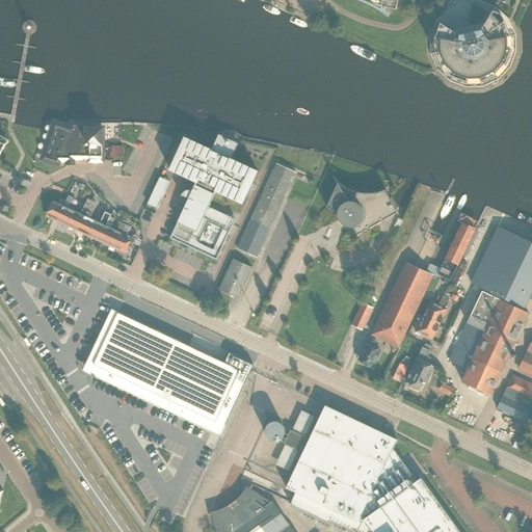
[(361,0),(368,3),(374,6),(380,9),(388,15),(389,8),(396,9),(398,0),(361,0)]
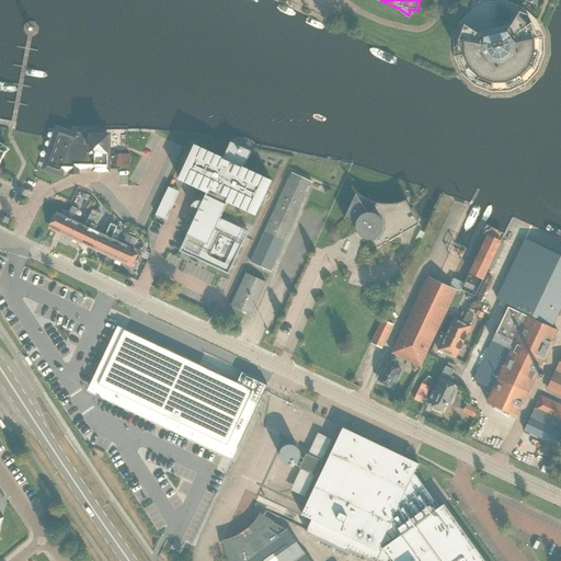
[(491,92),(508,92),(525,84),(538,71),(544,55),(544,36),(536,20),(523,8),(506,1),(488,1),(471,9),(459,22),(453,39),(454,57),(461,73),(474,86),(491,92)]
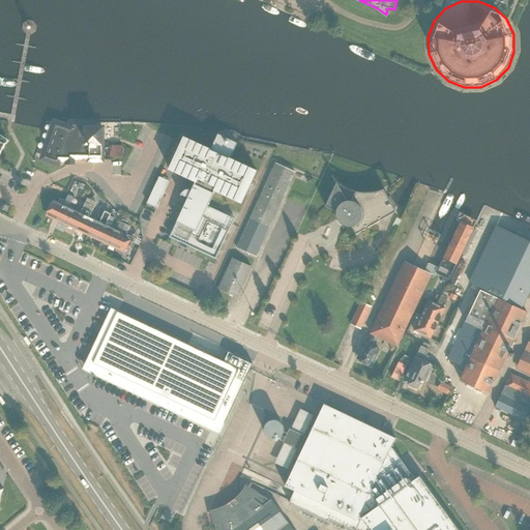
[(69,127),(54,122),(42,158),(58,164),(60,159),(67,159),(67,162),(72,162),(72,157),(89,157),(89,159),(101,160),(101,128),(88,127),(88,123),(70,122),(69,127)]
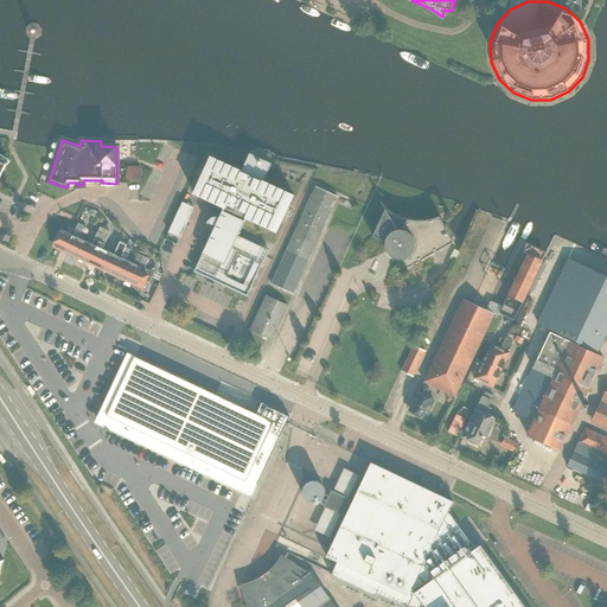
[(208,222),(206,224),(208,224),(208,223),(215,227),(196,269),(198,270),(246,292),(248,294),(268,250),(237,236),(246,218),(276,232),(294,196),(263,181),(270,167),(248,157),(241,172),(210,158),(208,163),(206,161),(203,167),(205,168),(193,193),(224,208),(219,218),(218,217),(216,217),(215,217),(213,217),(211,218),(210,219),(209,221),(208,222)]
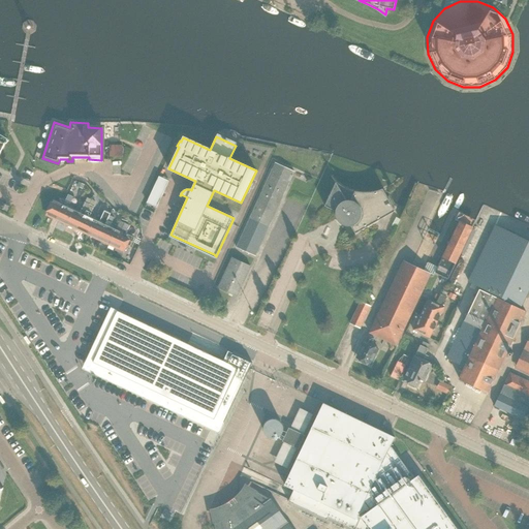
[(109,157),(122,157),(122,145),(109,145),(109,157)]
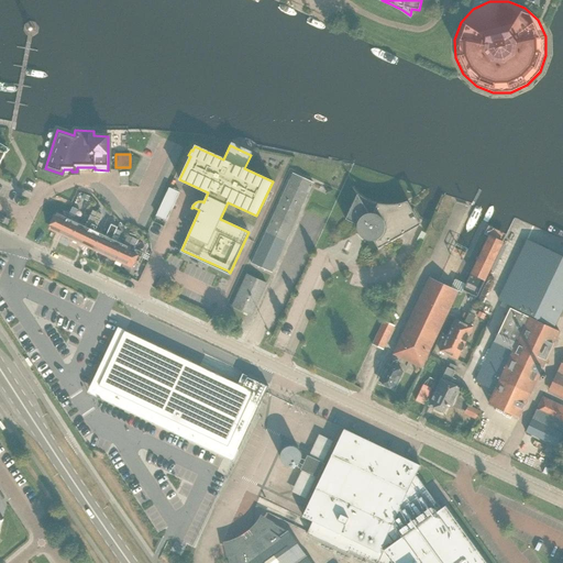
[(251,263),(272,273),(313,183),(293,173),(251,263)]
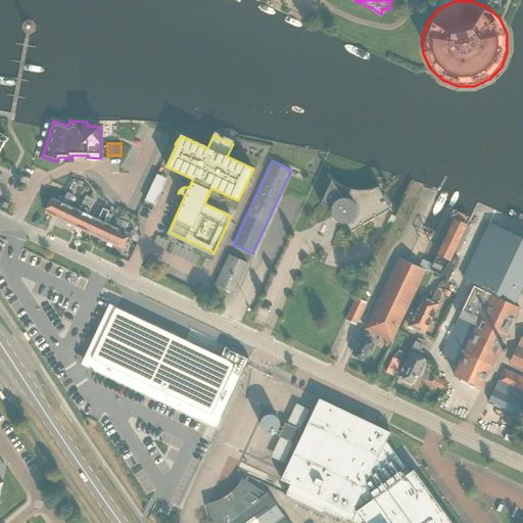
[(154,204),(167,179),(157,175),(145,200),(154,204)]
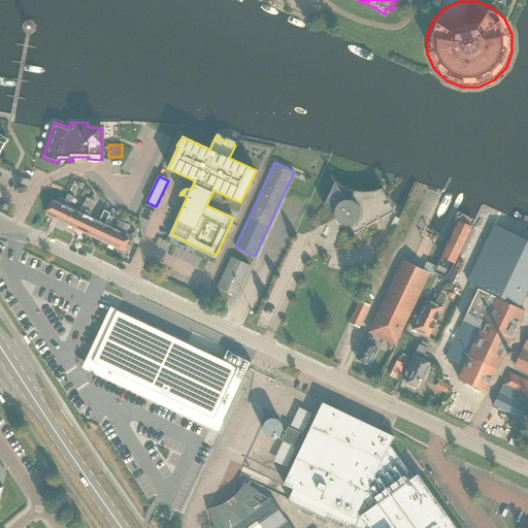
[(345,200),(335,183),(324,205),(338,212),(338,213),(338,215),(338,216),(339,217),(339,218),(340,219),(341,220),(342,221),(343,221),(344,222),(345,222),(347,223),(348,223),(349,223),(355,233),(387,215),(388,218),(393,215),(392,211),(394,210),(383,190),(383,189),(380,190),(376,191),(373,191),(372,192),(369,192),(366,192),(364,192),(361,192),(358,192),(355,191),(354,191),(354,192),(350,200),(345,200)]
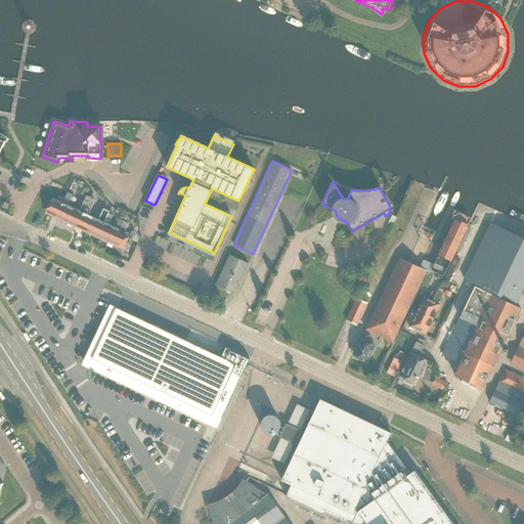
[(55,218),(68,193),(62,191),(58,201),(52,198),(45,213),(55,218)]
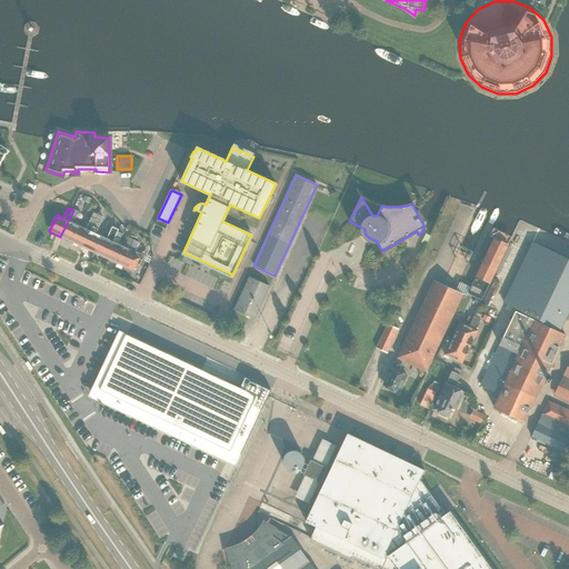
[(78,211),(73,209),(73,210),(60,237),(72,242),(80,226),(73,222),(78,211)]
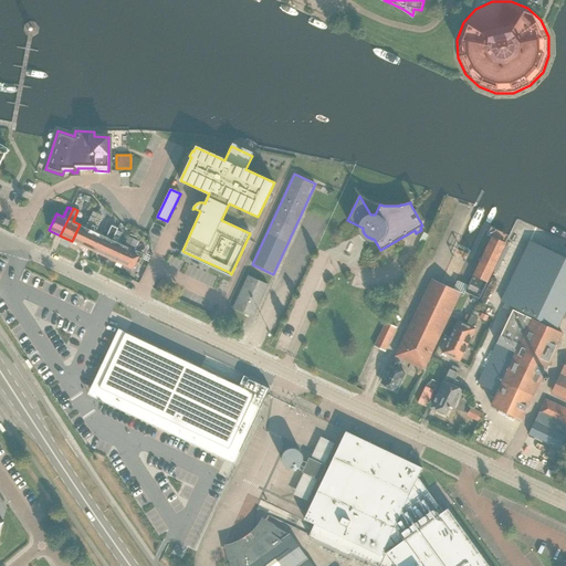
[(83,247),(96,219),(91,217),(86,227),(80,224),(72,241),(83,247)]
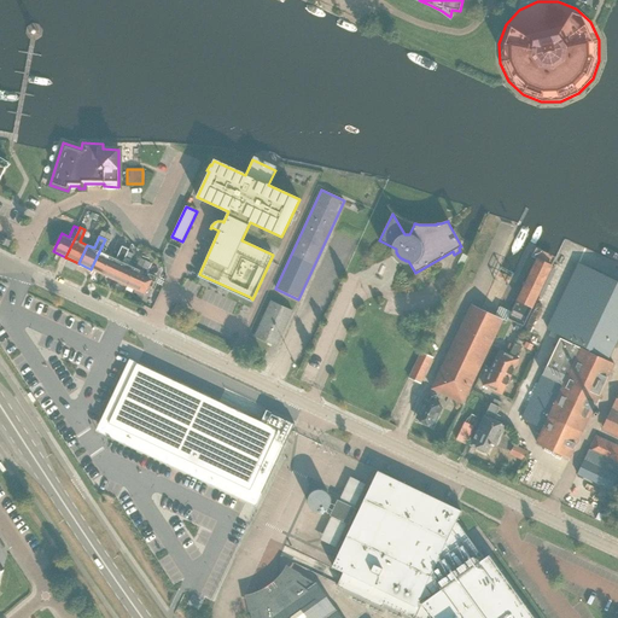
[(103,275),(111,256),(104,252),(110,242),(105,239),(91,269),(103,275)]
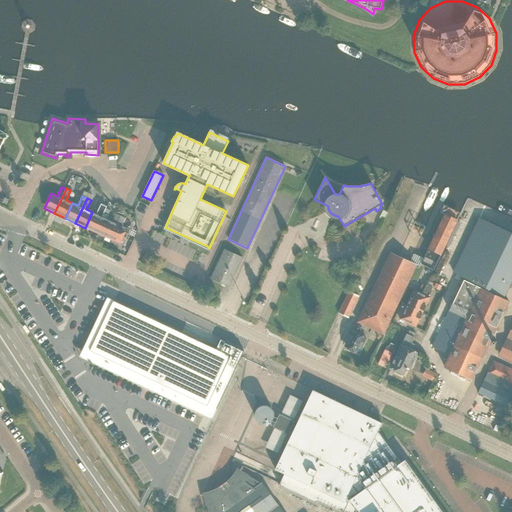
[(95,232),(106,209),(107,207),(101,204),(97,214),(92,212),(85,228),(95,232)]
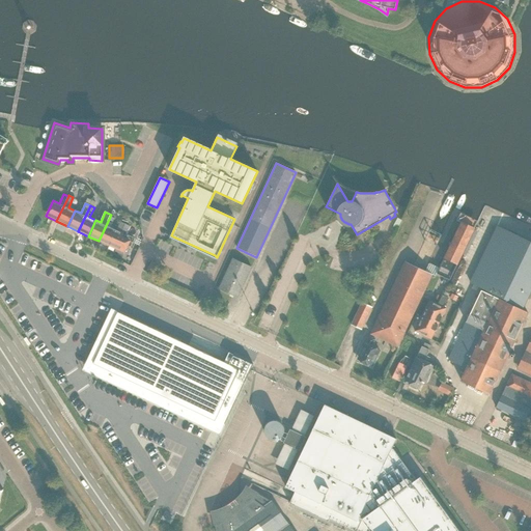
[(117,229),(111,227),(115,218),(110,217),(99,241),(109,246),(117,229)]
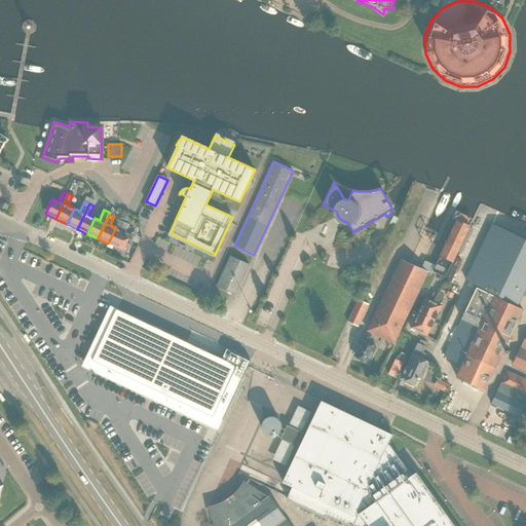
[(116,227),(108,243),(123,251),(126,243),(129,245),(132,240),(123,236),(128,224),(119,220),(116,227)]
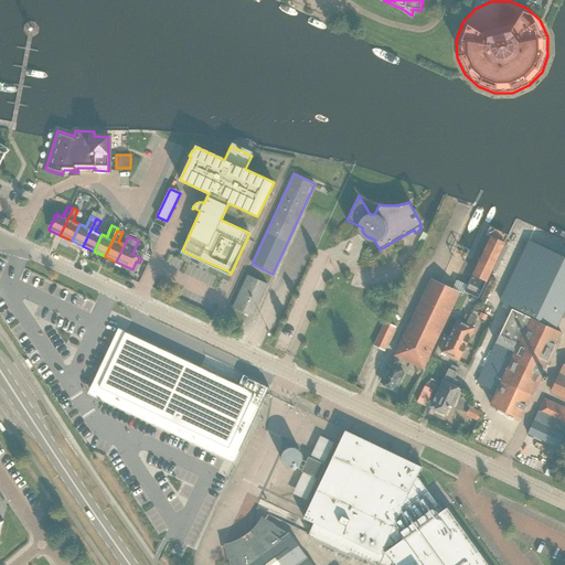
[(464,295),(477,300),(487,280),(486,280),(503,244),(491,238),(473,275),(471,274),(462,294),(464,294),(464,295)]
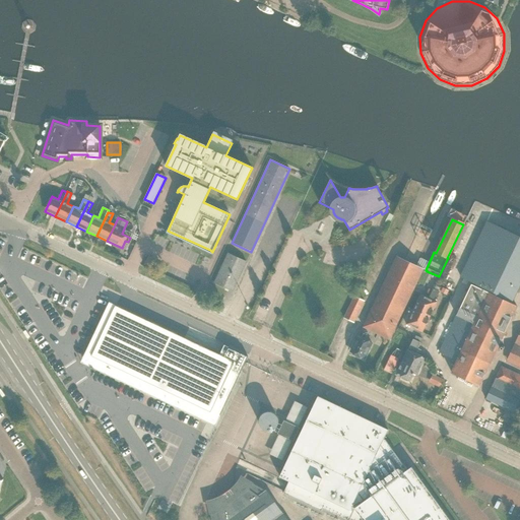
[(470,284),(439,352),(457,362),(452,374),(478,386),(516,306),(509,302),(509,301),(511,302),(519,281),(519,237),(486,221),(460,277),(475,284),(474,285),(470,284)]
